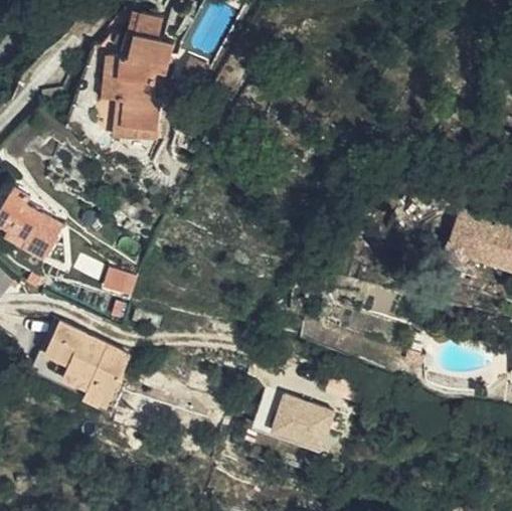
[(134,32),(141,12),(133,10),(127,31),(134,32)]
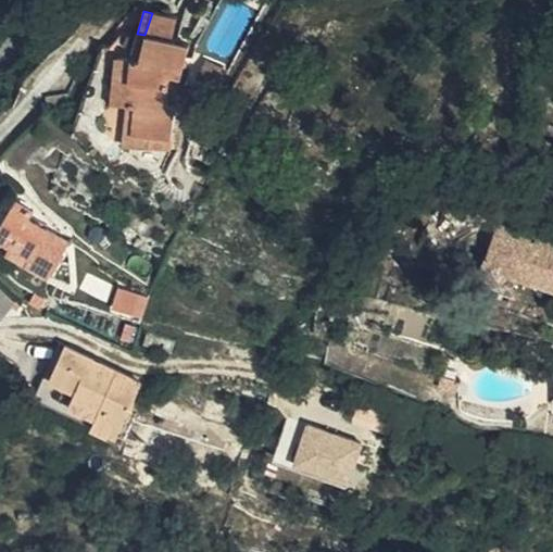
[(130,137),(170,141),(172,109),(166,108),(167,78),(179,80),(187,47),(168,42),(174,19),(152,13),(145,35),(137,34),(129,60),(115,58),(112,83),(127,85),(125,108),(132,108),(130,137)]
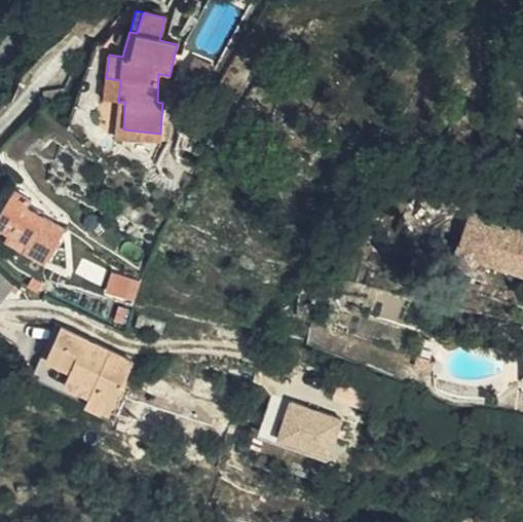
[(104,100),(118,102),(120,80),(106,78),(104,100)]
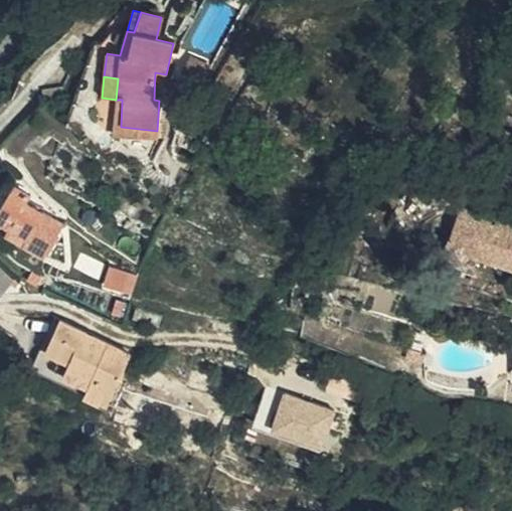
[(156,141),(157,131),(121,127),(122,100),(116,100),(112,137),(156,141)]
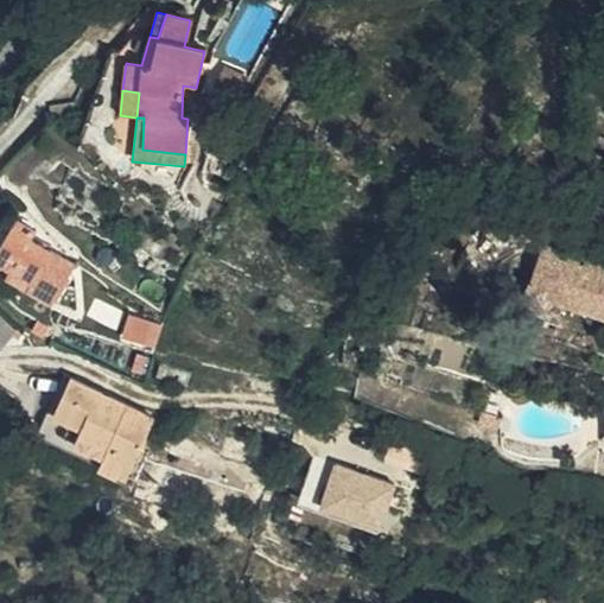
[(0,271),(52,303),(69,275),(53,266),(58,259),(29,240),(35,232),(16,221),(0,248),(0,271)]
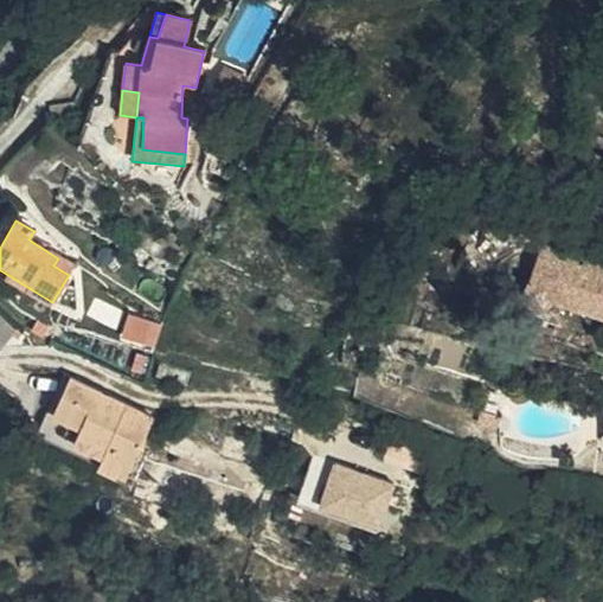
[(438,245),(447,226),(436,223),(428,241),(438,245)]
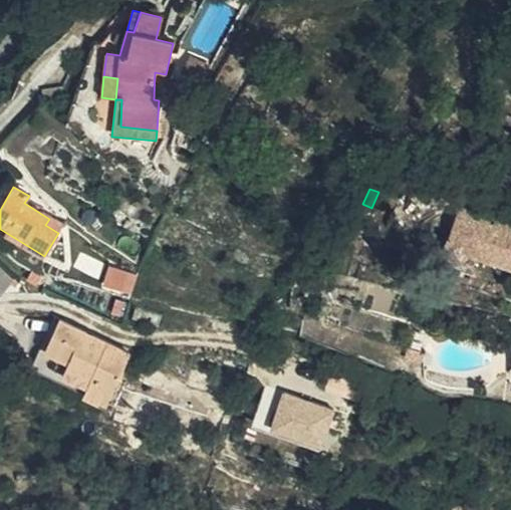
[(510,230),(457,213),(445,248),(450,250),(450,256),(454,259),(459,260),(466,256),(510,271),(510,230)]
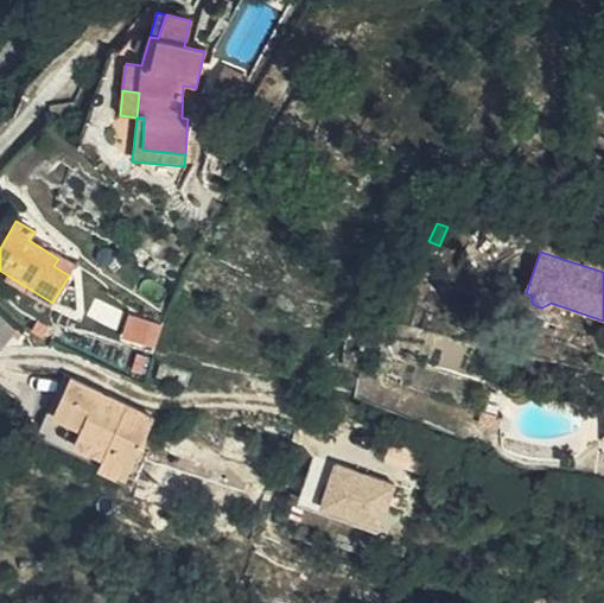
[(53,266),(69,275),(74,267),(58,259),(53,266)]
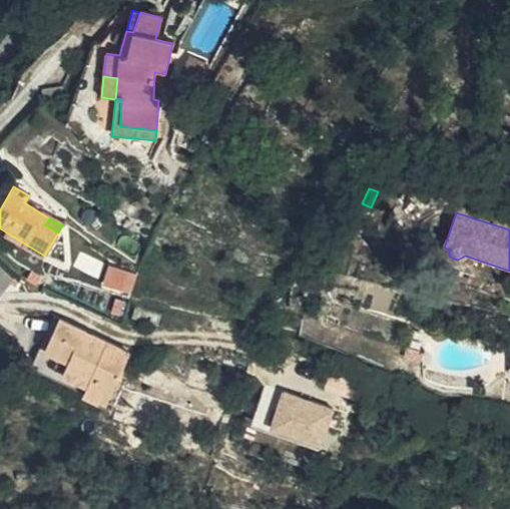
[(0,290),(1,291),(14,278),(0,264),(0,290)]
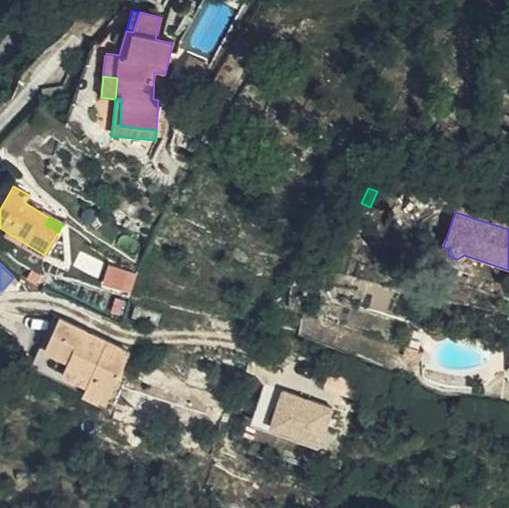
[(108,264),(103,282),(131,290),(136,272),(108,264)]
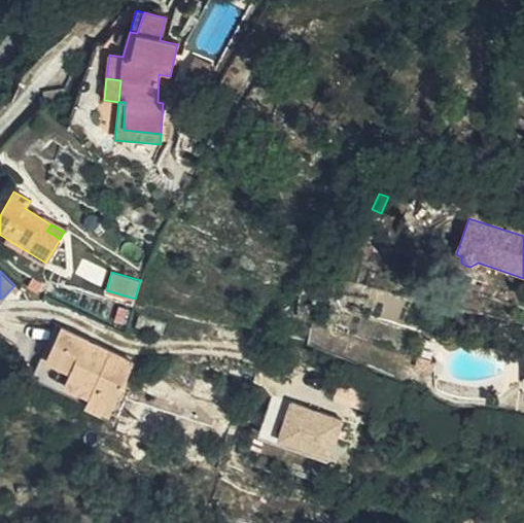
[(32,376),(38,379),(41,372),(61,330),(55,327),(32,376)]
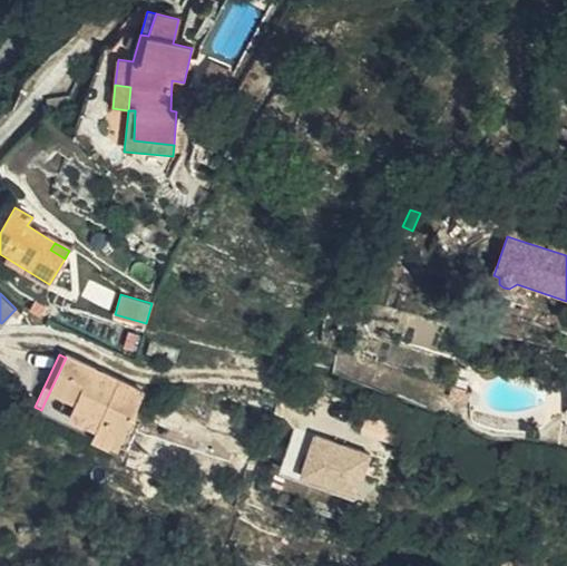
[(45,402),(124,437),(144,393),(66,358),(45,402)]
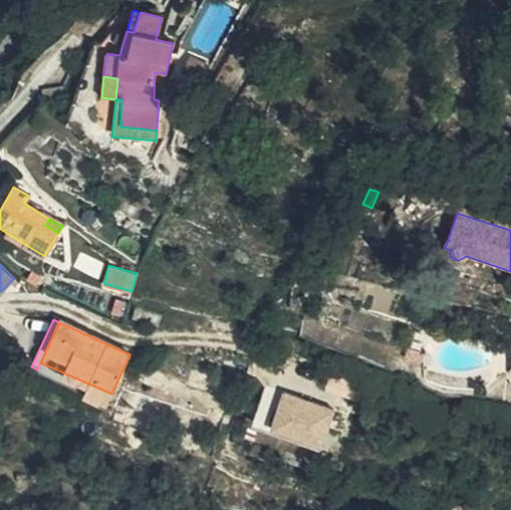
[(107,402),(111,394),(40,362),(37,369),(107,402)]
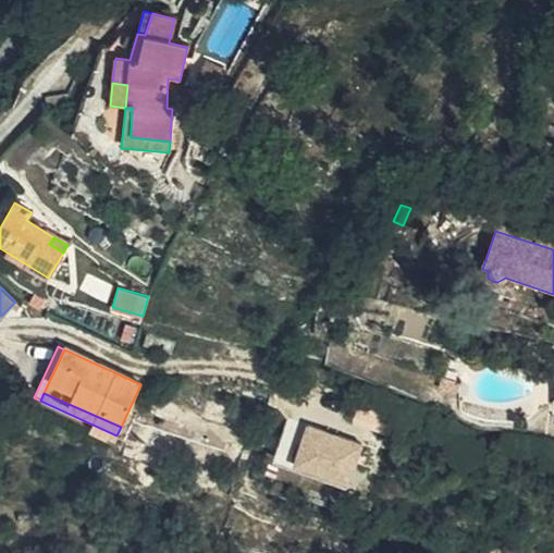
[(292,463),(305,419),(292,416),(280,459),(292,463)]
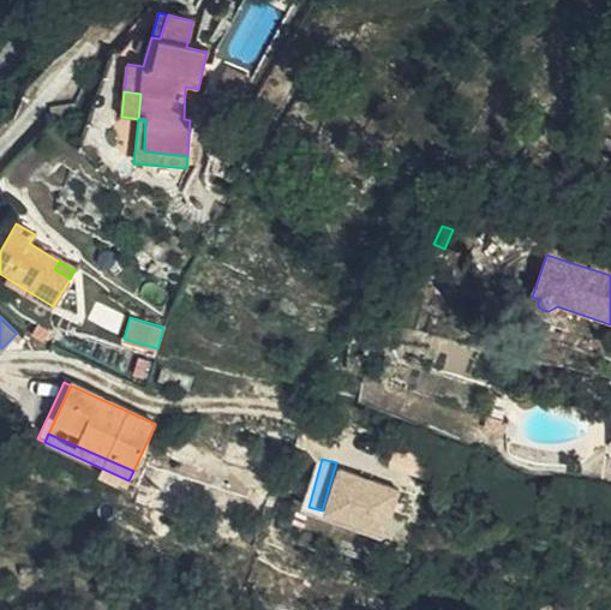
[(396,495),(335,473),(321,521),(383,544),(396,495)]
